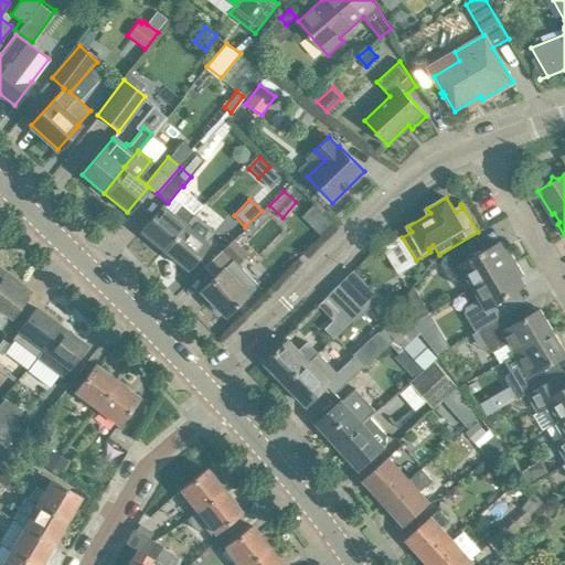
[(313,204),(301,213),(318,235),(330,226),(313,204)]
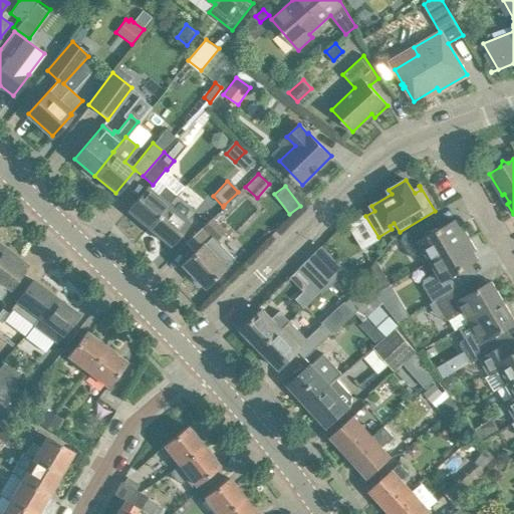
[(148,228),(168,204),(147,187),(127,211),(148,228)]
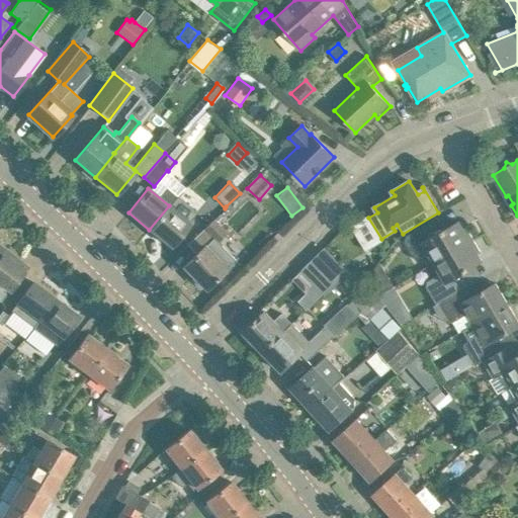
[(170,247),(190,223),(169,205),(149,230),(170,247)]
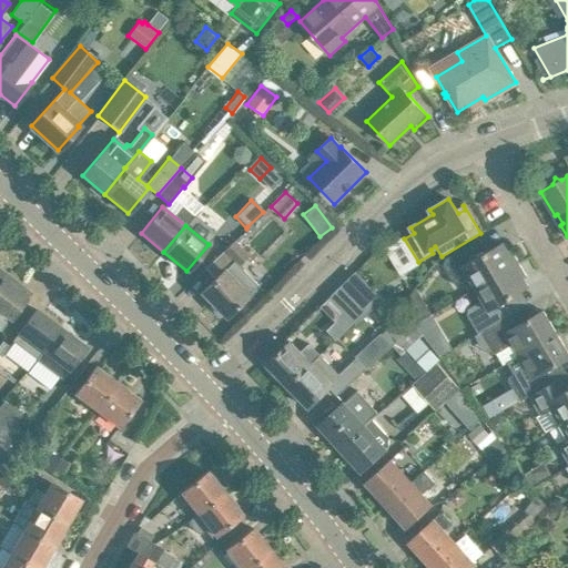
[(476,288),(519,263),(511,249),(508,251),(503,242),(482,254),(475,243),(480,241),(479,239),(446,260),(444,266),(455,285),(468,277),(476,288)]
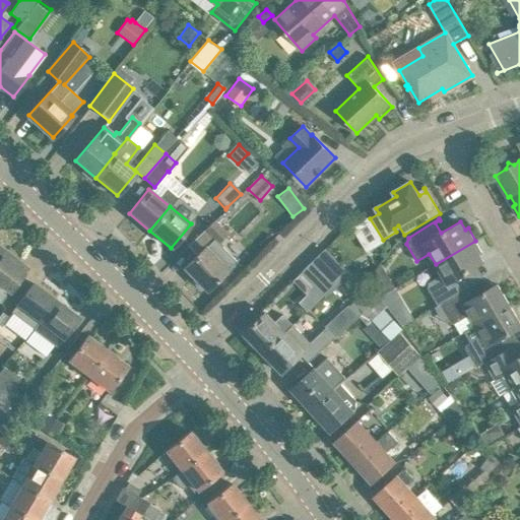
[(228,235),(214,220),(188,246),(196,255),(184,267),(207,290),(226,270),(236,261),(218,244),(228,235)]
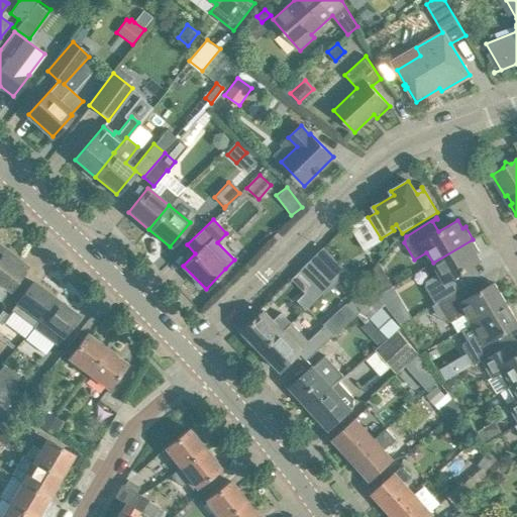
[(458,275),(482,261),(478,253),(480,251),(473,239),(433,263),(439,274),(427,281),(425,287),(435,304),(437,303),(466,286),(458,275)]
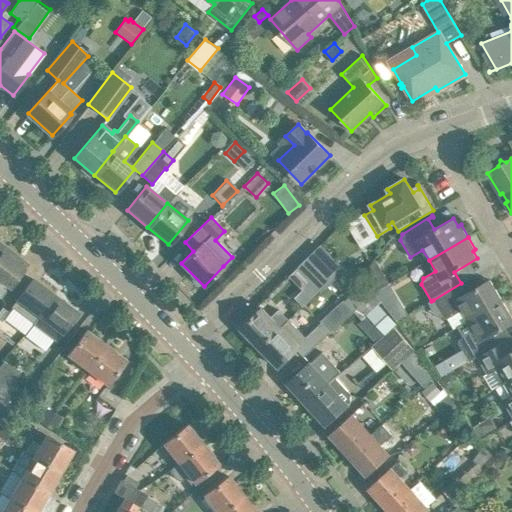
[(346,271),(321,244),(297,267),(321,291),(346,271)]
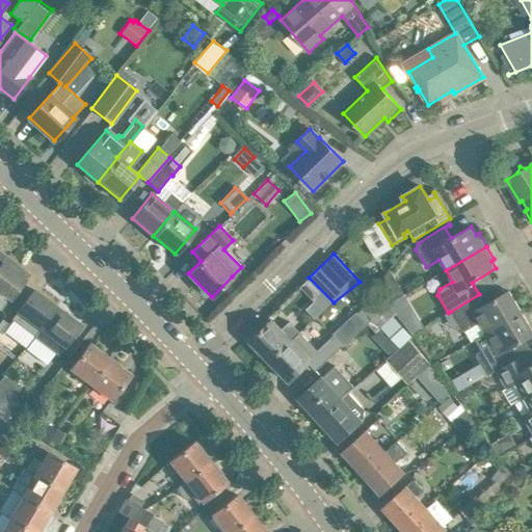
[(0,310),(28,273),(4,256),(0,262),(0,310)]
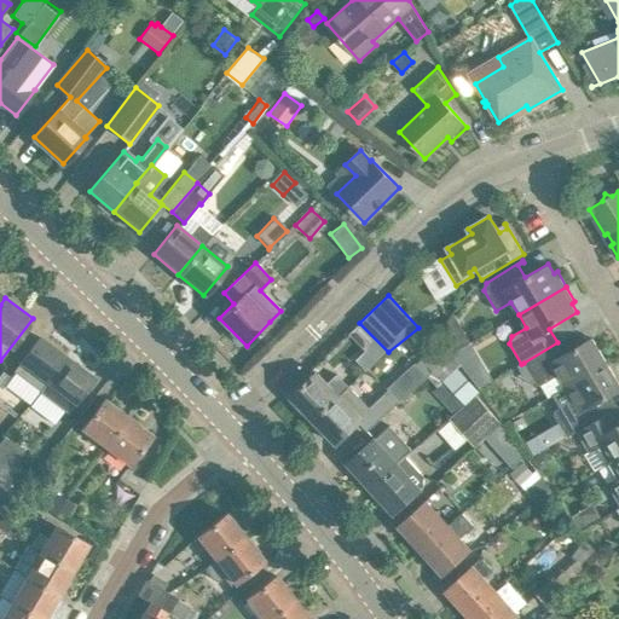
[(40,392),(67,357),(39,337),(13,371),(40,392)]
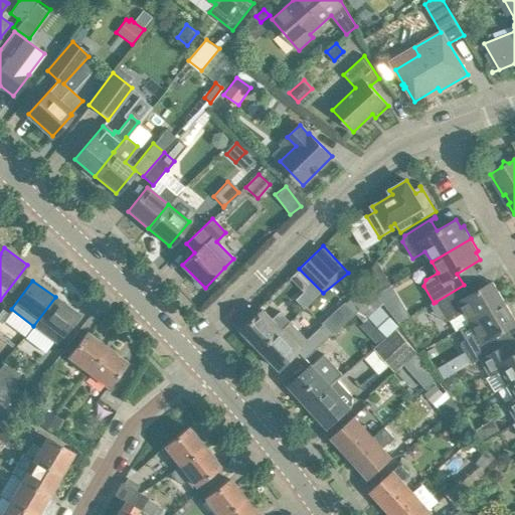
[(505,302),(493,282),(470,295),(464,285),(436,302),(446,320),(450,321),(464,313),(470,323),(505,302)]
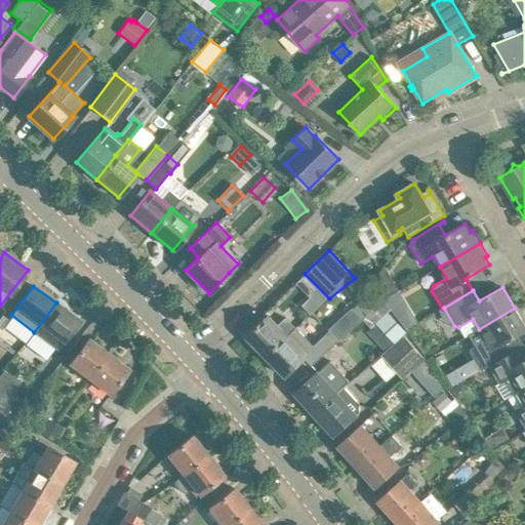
[(366,316),(384,301),(376,294),(360,309),(366,316)]
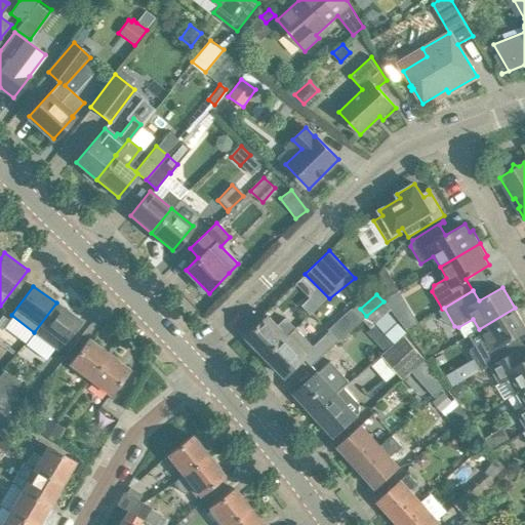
[(391,310),(384,301),(366,316),(363,320),(370,328),(374,324),(387,314),(391,310)]
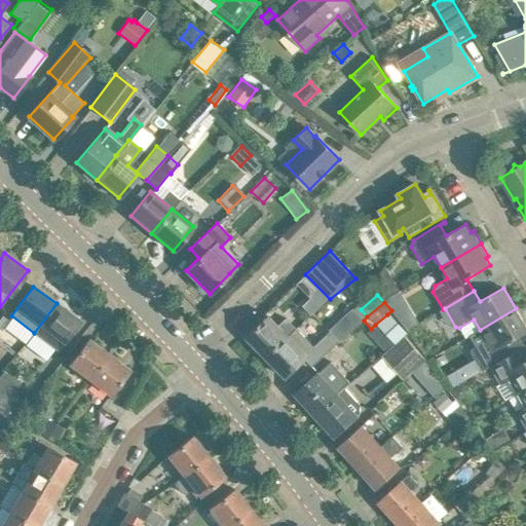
[(57,350),(79,321),(57,303),(34,333),(33,333),(57,350)]
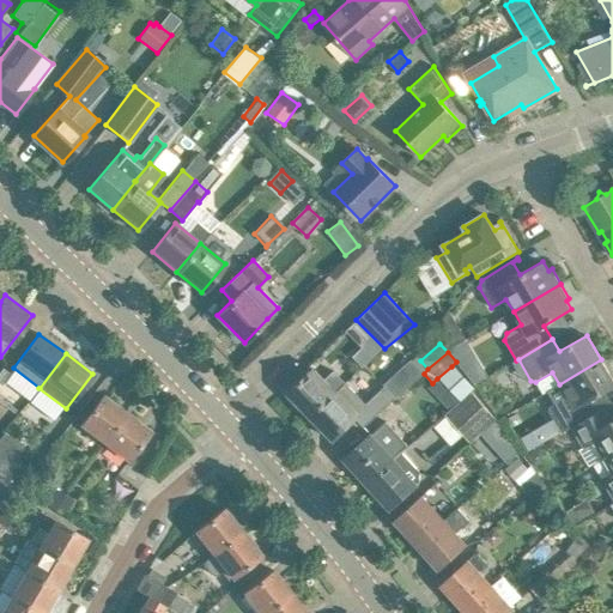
[(588,400),(612,386),(612,380),(601,359),(559,384),(568,396),(550,407),(548,411),(562,434),(572,426),(595,413),(588,400)]
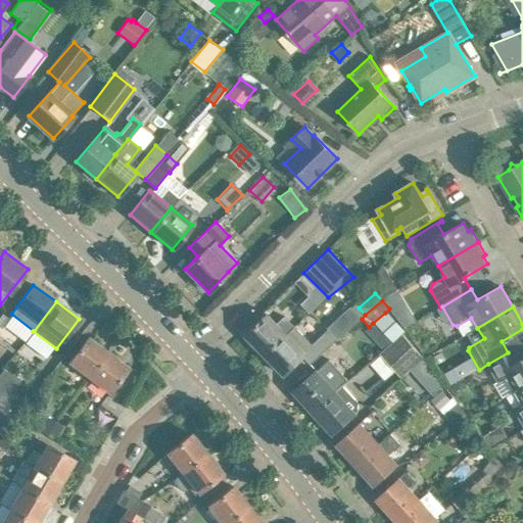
[(412,308),(397,317),(406,327),(418,319),(412,308)]
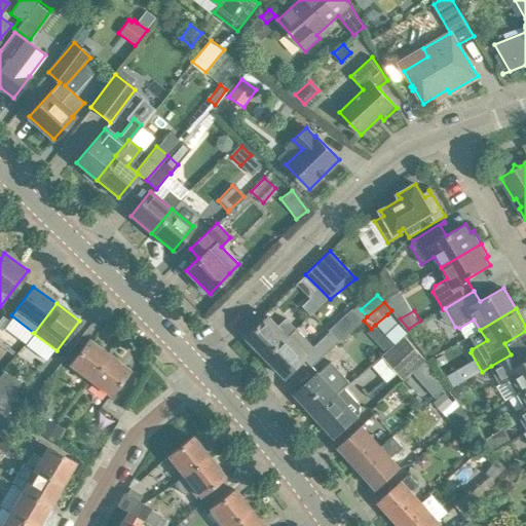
[(4,314),(0,318),(0,326),(3,329),(4,328),(10,318),(4,314)]
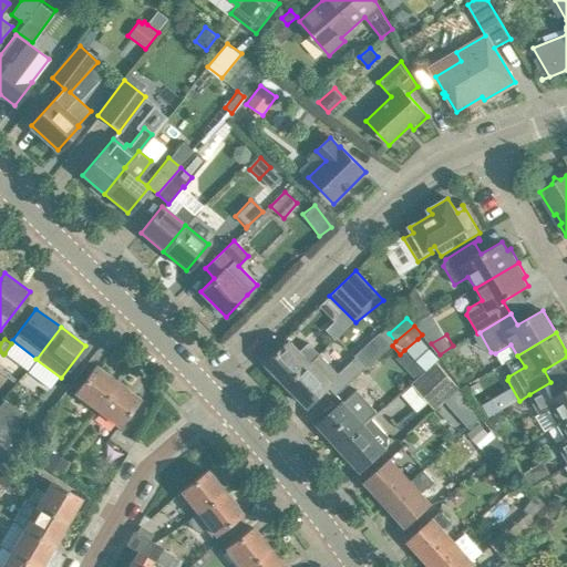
[(418,339),(404,350),(424,371),(434,362),(437,359),(418,339)]
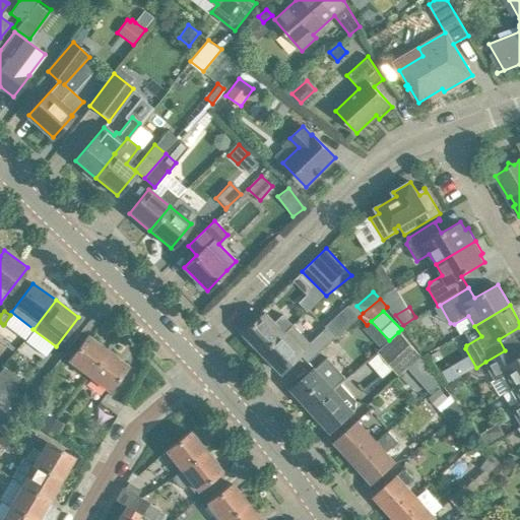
[(263,353),(294,325),(283,314),(275,322),(266,313),(245,334),(263,353)]
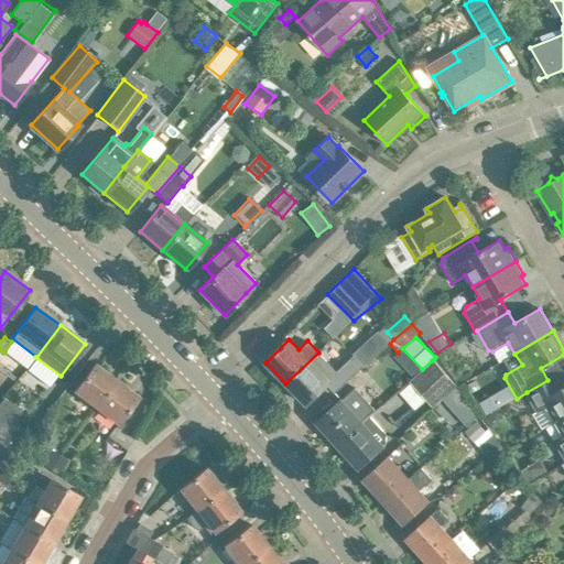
[(337,371),(318,353),(285,383),(306,405),(327,384),(335,393),(367,364),(356,353),(337,371)]
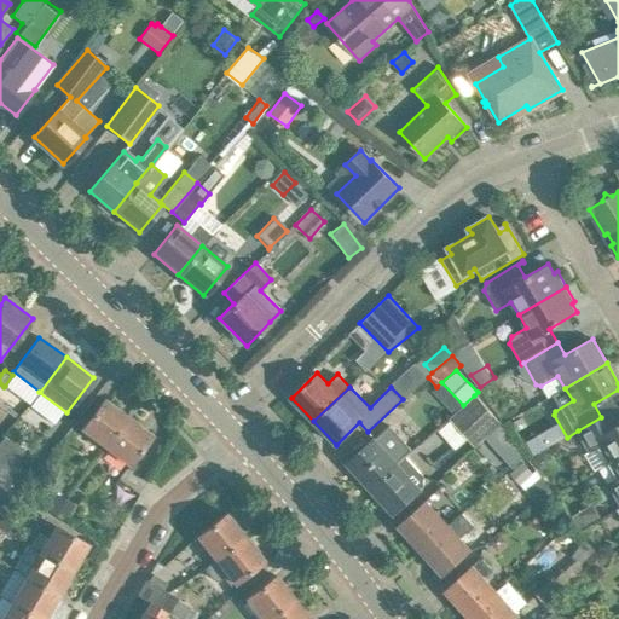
[(463,405),(456,412),(449,418),(475,446),(485,437),(499,423),(474,395),(463,405)]
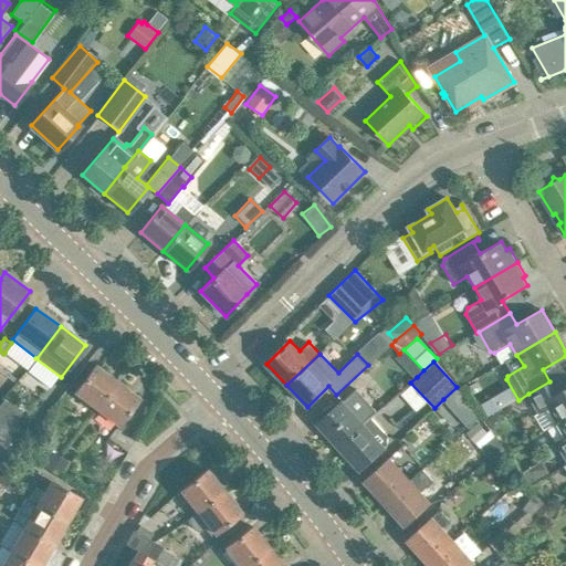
[(96,408),(116,381),(95,365),(75,392),(96,408)]
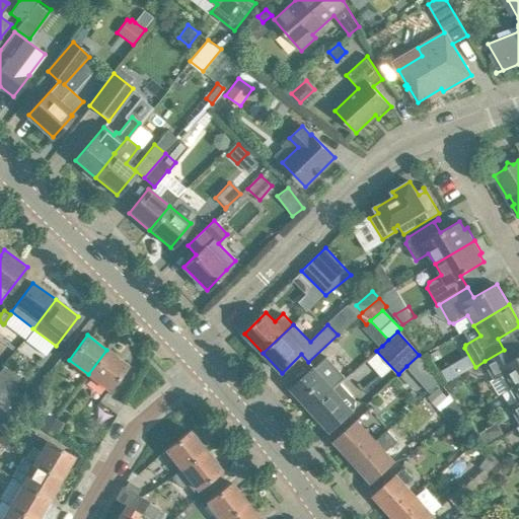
[(510,388),(518,382),(518,351),(515,344),(504,350),(485,361),(495,378),(502,374),(510,388)]
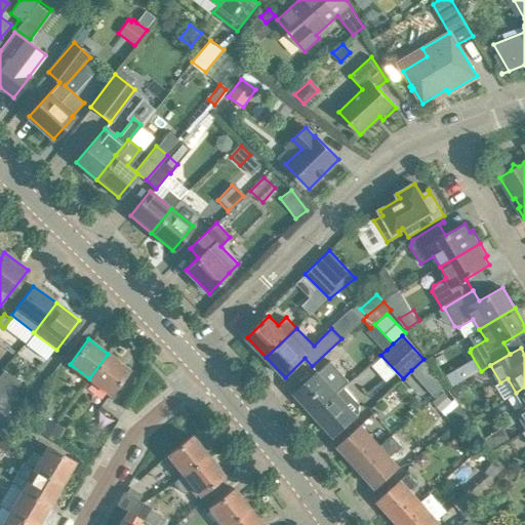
[(110,394),(128,369),(108,354),(89,378),(110,394)]
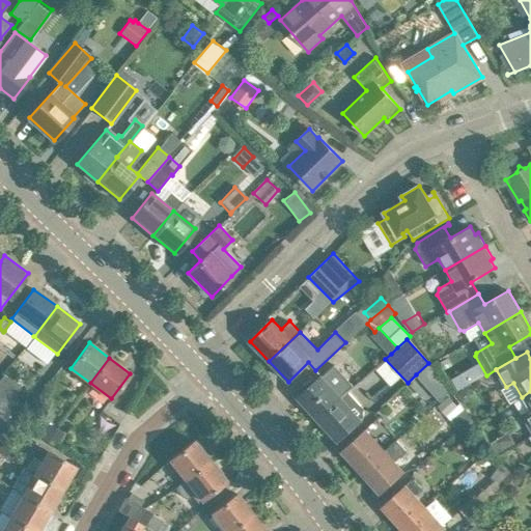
[(438,373),(428,363),(416,374),(425,385),(438,373)]
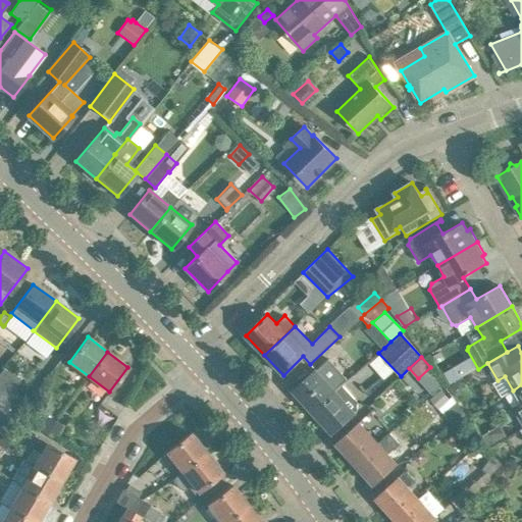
[(313,412),(342,385),(342,384),(348,379),(328,359),(315,371),(294,392),(313,412)]
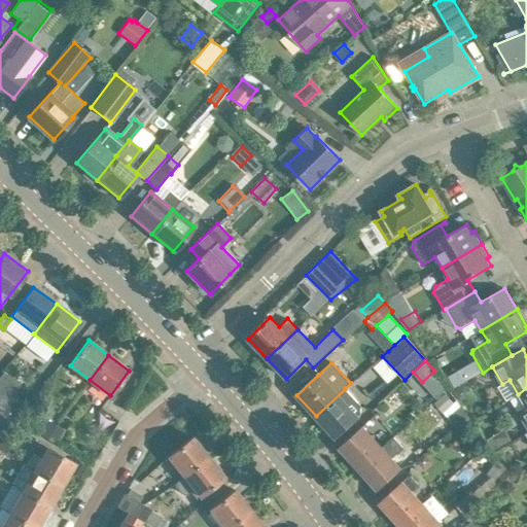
[(434,371),(422,382),(436,397),(446,389),(449,387),(434,371)]
